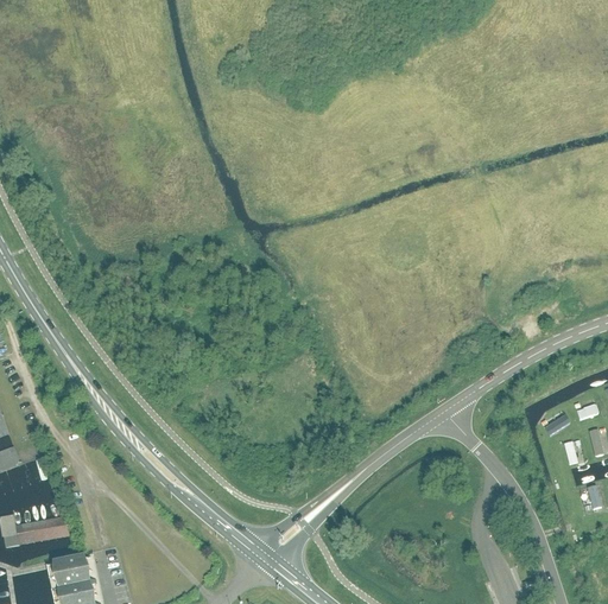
[(576,420),(596,413),(593,404),(572,412),(576,420)]
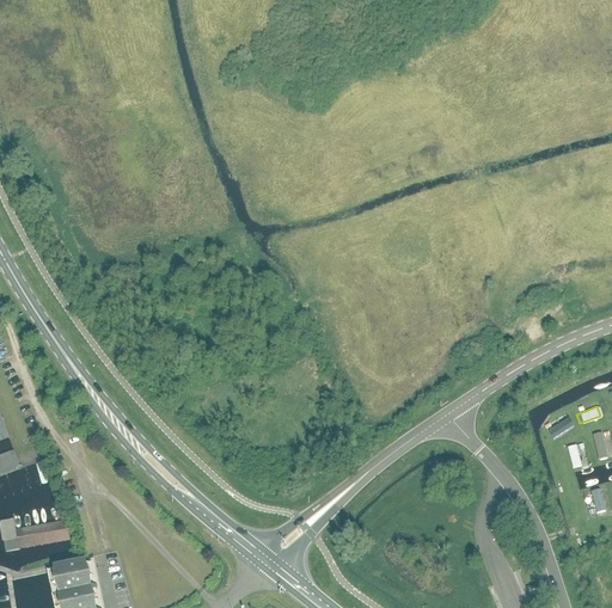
[(545,428),(549,437),(571,427),(568,418),(545,428)]
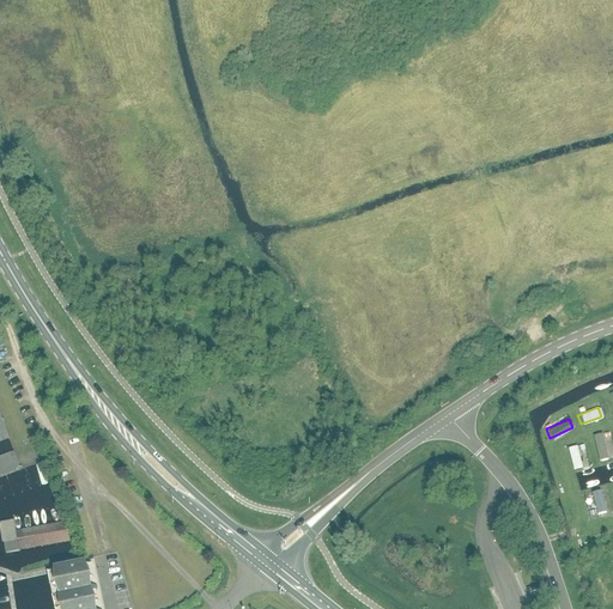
[(612,456),(608,443),(605,444),(602,432),(590,436),(596,460),(612,456)]
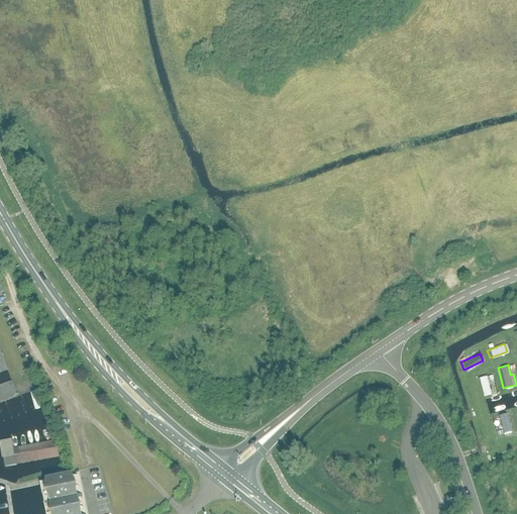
[(0,402),(17,396),(12,380),(0,384),(0,402)]
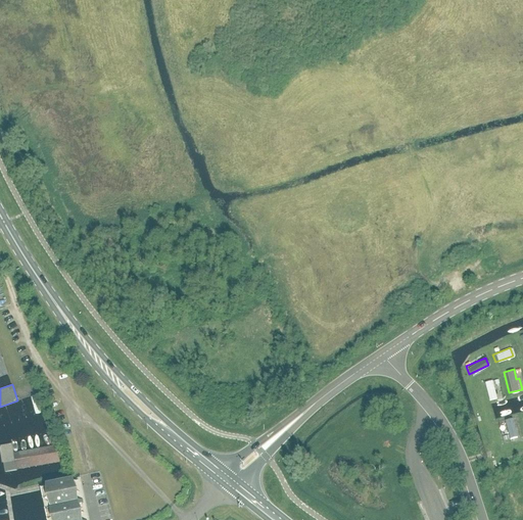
[(500,426),(501,440),(513,439),(512,424),(500,426)]
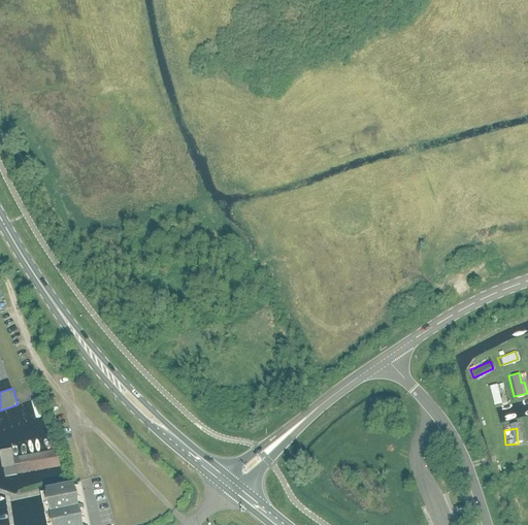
[(5,474),(60,465),(57,449),(13,456),(11,448),(0,449),(0,457),(1,467),(4,467),(5,474)]
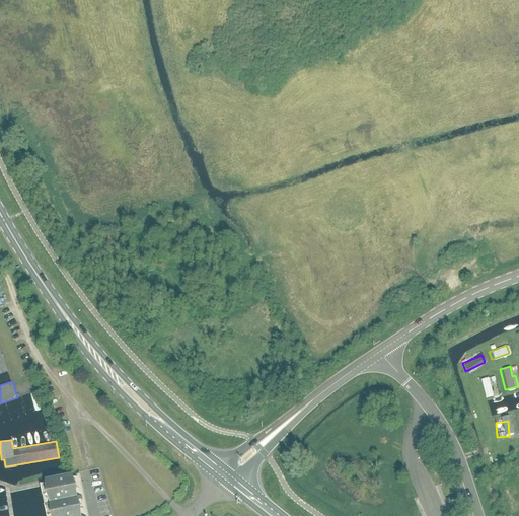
[(40,485),(42,495),(82,487),(80,475),(40,485)]
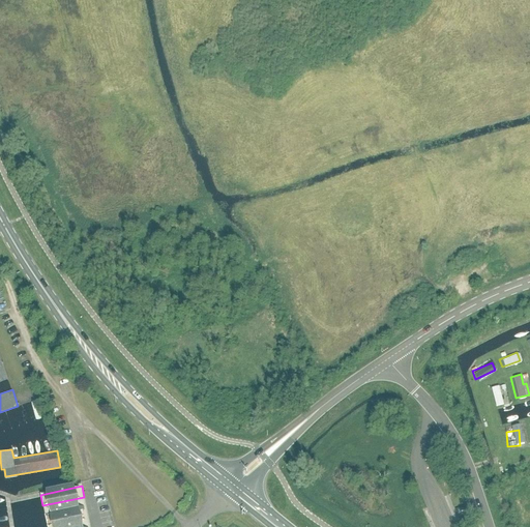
[(86,507),(84,497),(42,505),(45,516),(86,507)]
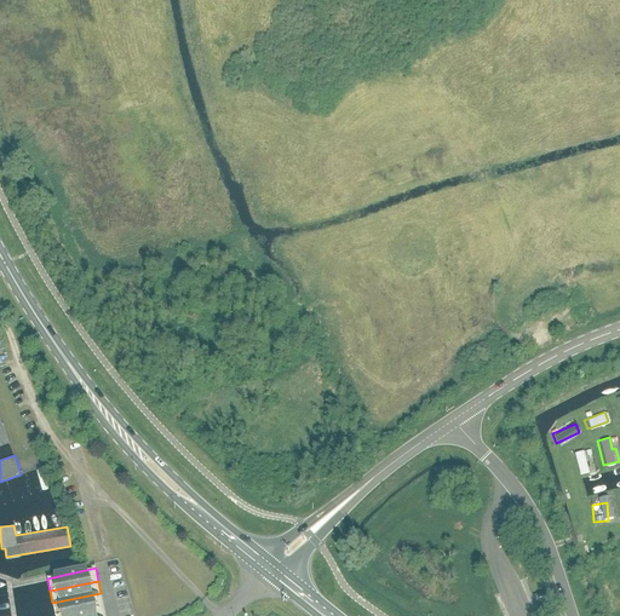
[(52,603),(56,615),(103,605),(101,593),(52,603)]
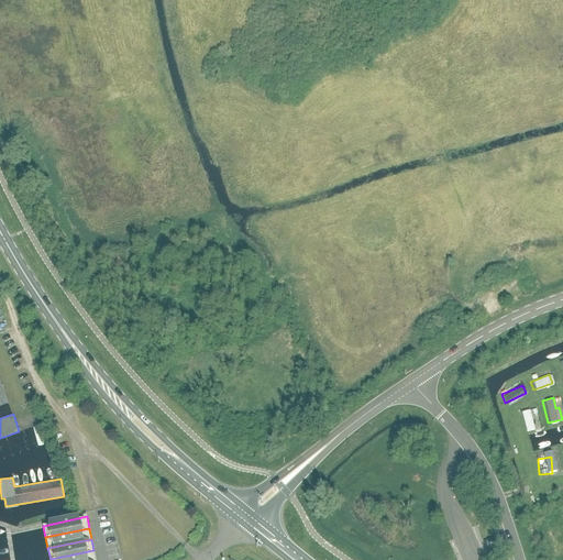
[(51,559),(50,559),(96,559),(94,550),(51,559)]
